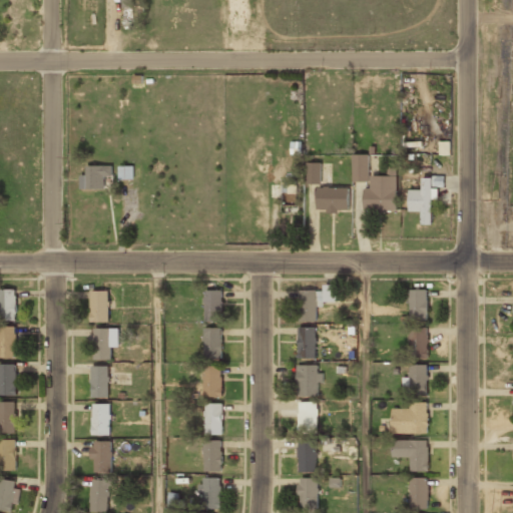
[(132,0),(122,0),(122,28),(132,28),(132,0)]
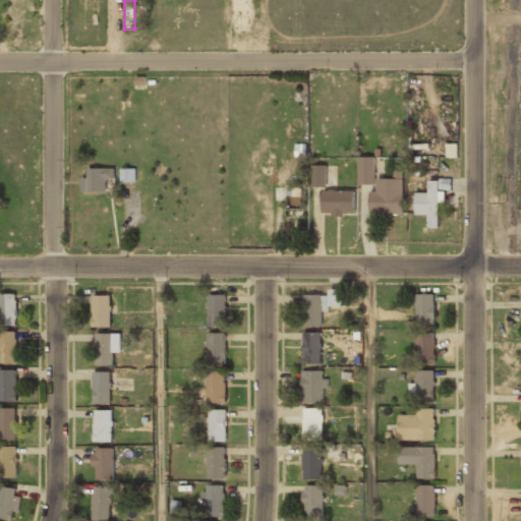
[(374,183),(374,157),(358,157),(358,183),(374,183)]
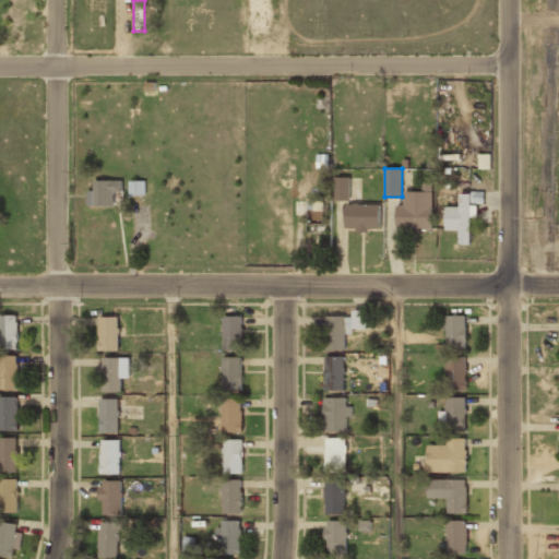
[(349,177),(334,177),(334,200),(349,200),(349,177)]
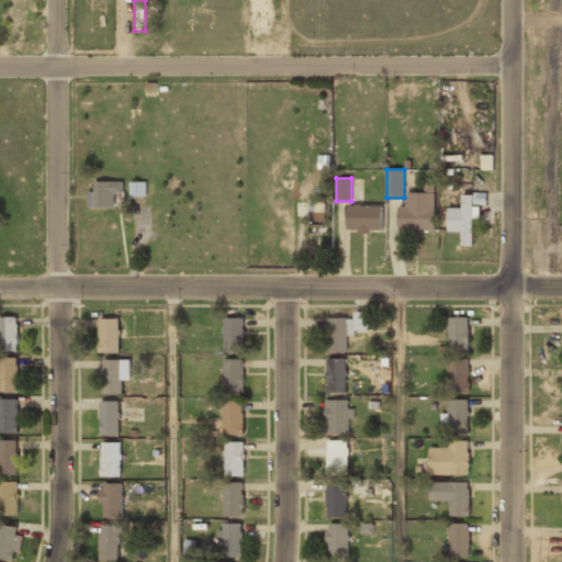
[(123,194),(123,180),(94,180),(94,191),(87,191),(87,206),(114,206),(114,194),(123,194)]
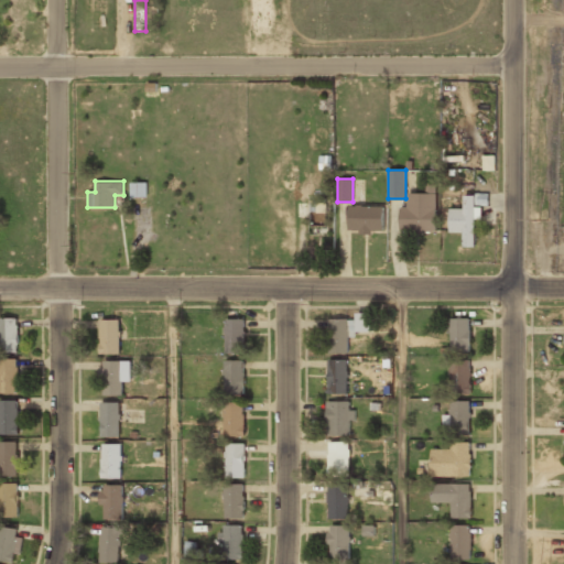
[(130,195),(145,195),(145,182),(130,182),(130,195)]
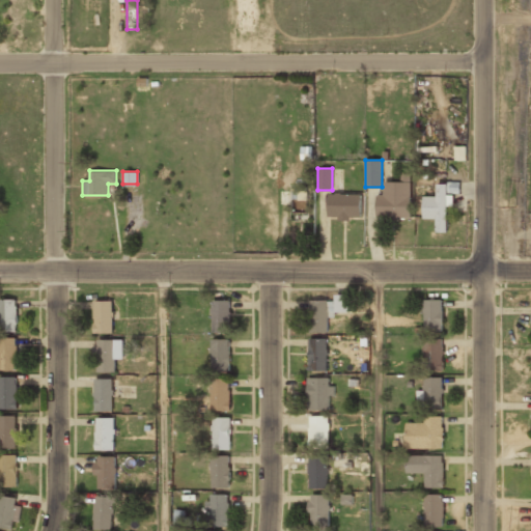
[(385,194),(376,194),(376,218),(410,218),(410,182),(385,182),(385,194)]
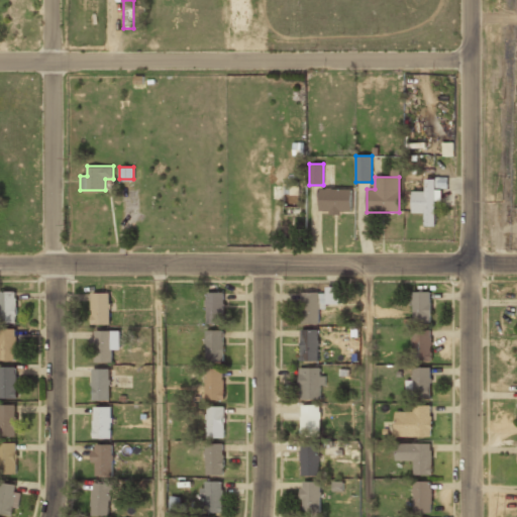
[(412,213),(424,213),(424,226),(436,226),(436,179),(424,179),(424,191),(412,191),(412,213)]
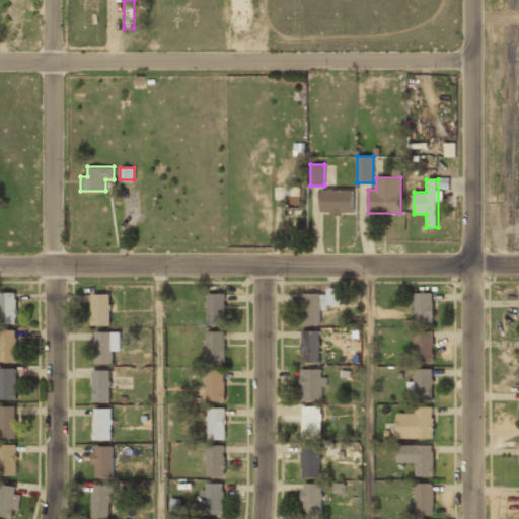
[(353,190),(319,190),(319,214),(353,214),(353,190)]
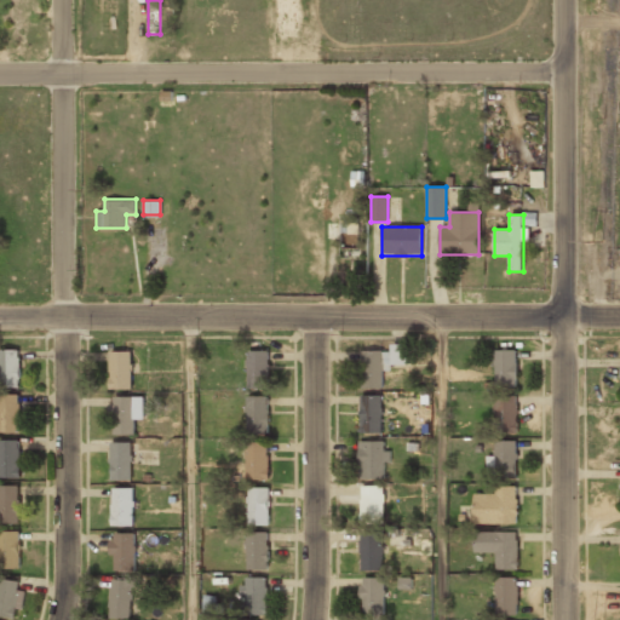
[(409,344),(392,344),(394,366),(409,366),(409,344)]
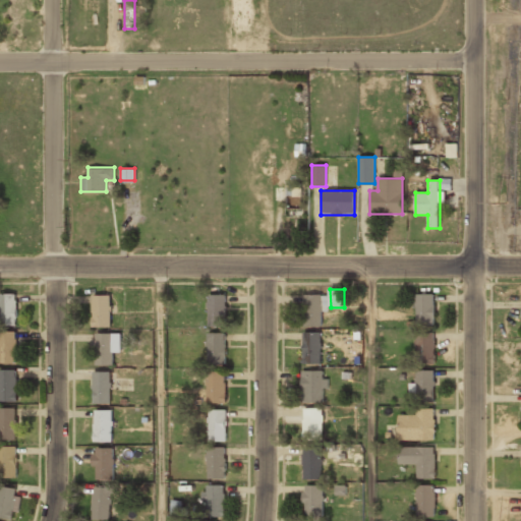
[(0,324),(16,324),(16,292),(0,292),(0,324)]
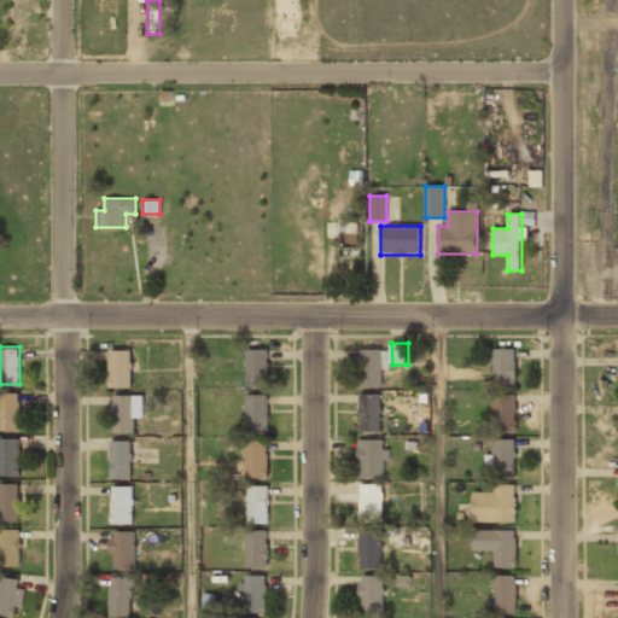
[(246,386),(267,386),(267,348),(246,348),(246,386)]
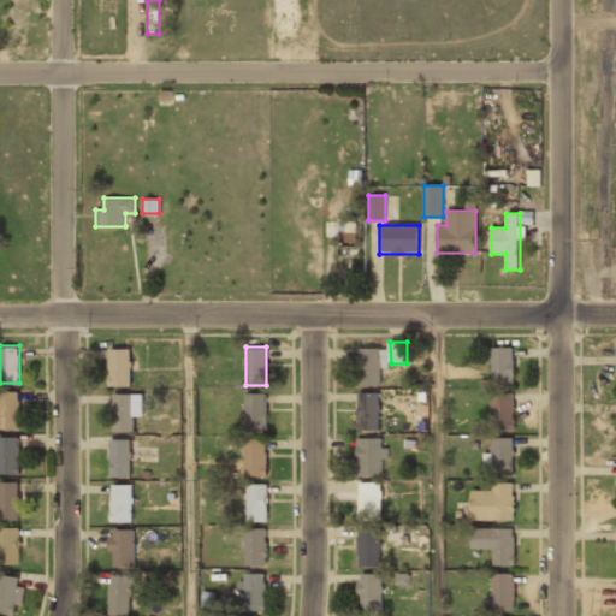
[(385,347),(360,347),(360,384),(379,384),(379,367),(385,367),(385,347)]
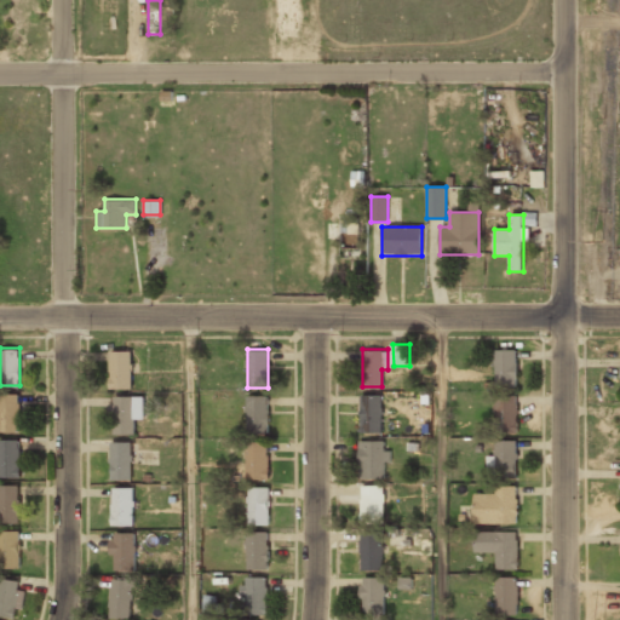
[(517,349),(494,349),(494,386),(517,386),(517,349)]
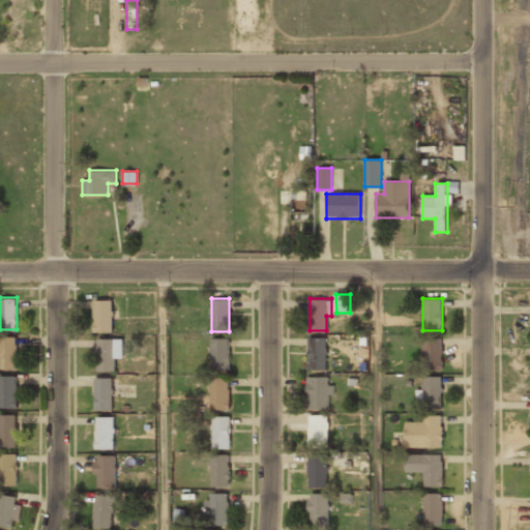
[(113,299),(93,299),(93,331),(113,331),(113,299)]
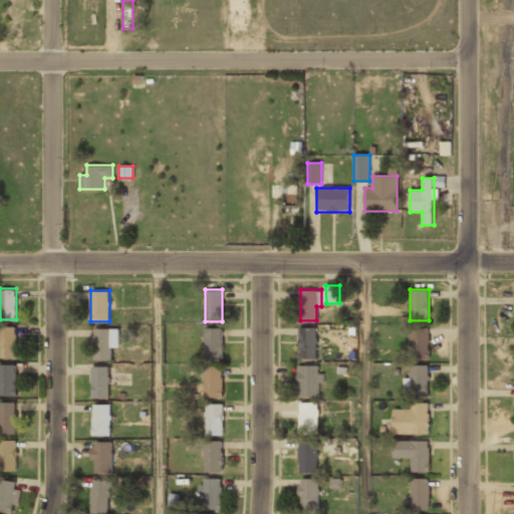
[(0,326),(0,357),(15,357),(15,326),(0,326)]
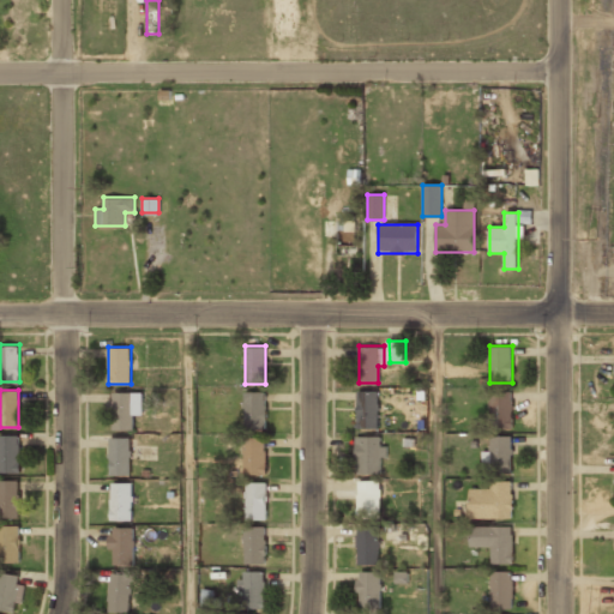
[(378,390),(356,390),(356,427),(378,427),(378,390)]
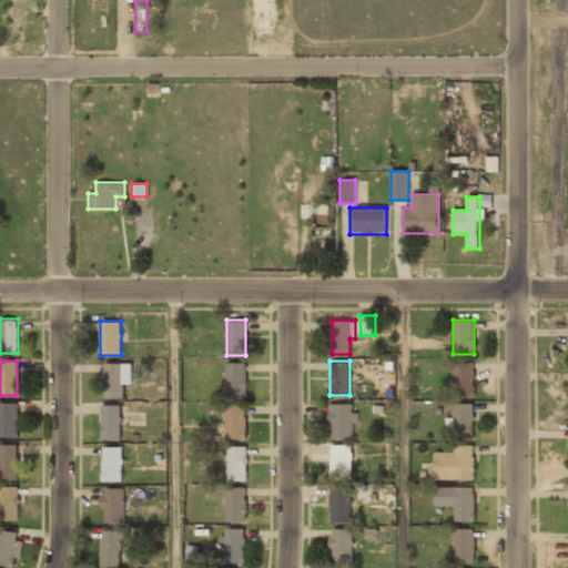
[(122,397),(122,385),(131,385),(131,362),(103,362),(103,397),(122,397)]
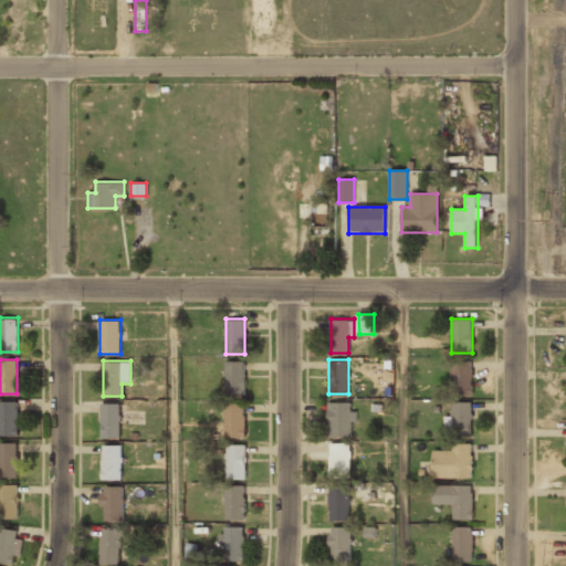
[(224,391),(244,391),(244,360),(224,360),(224,391)]
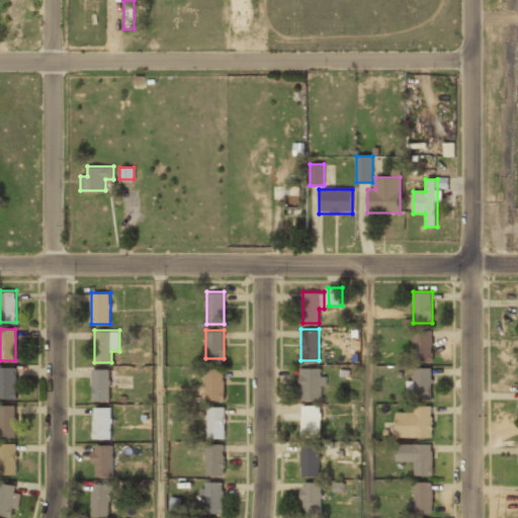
[(414,331),(414,362),(432,362),(432,331),(414,331)]
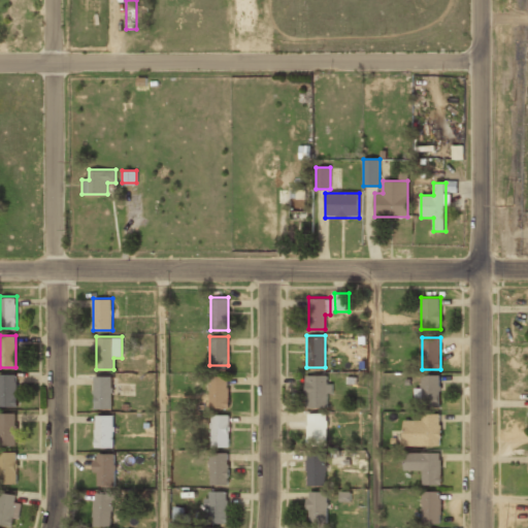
[(0,405),(17,405),(17,373),(0,373),(0,405)]
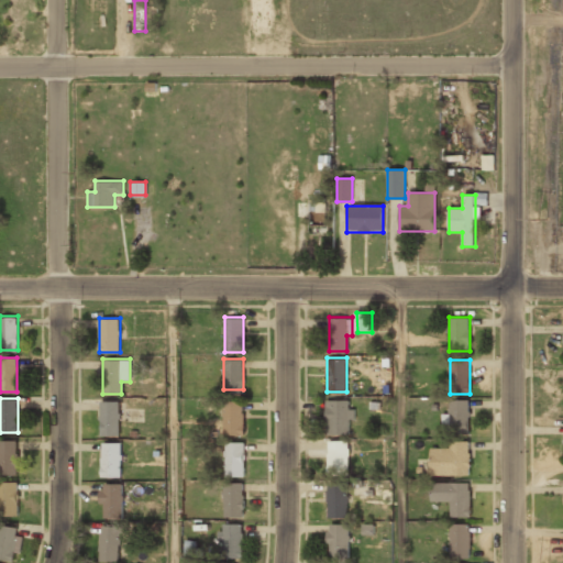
[(326,434),(352,434),(352,399),(326,399),(326,434)]
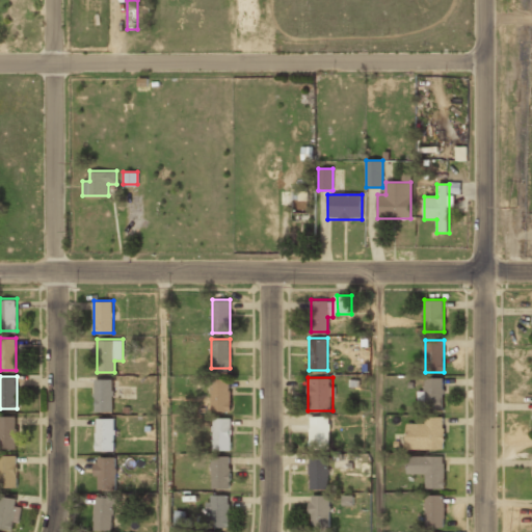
[(444,377),(422,377),(422,403),(444,403),(444,377)]
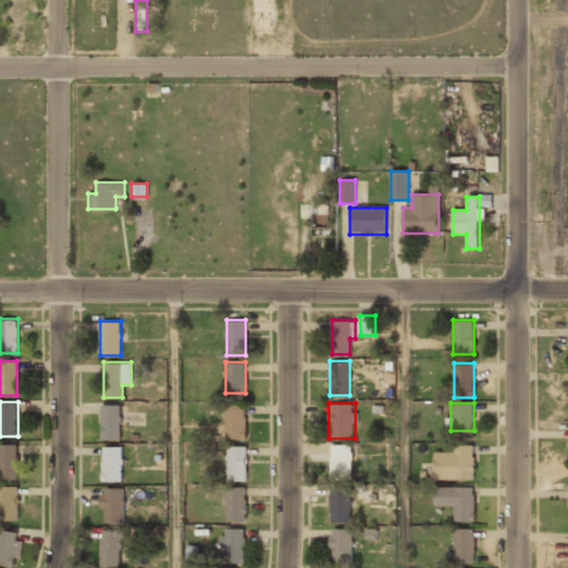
[(101,437),(121,437),(121,404),(101,404),(101,437)]
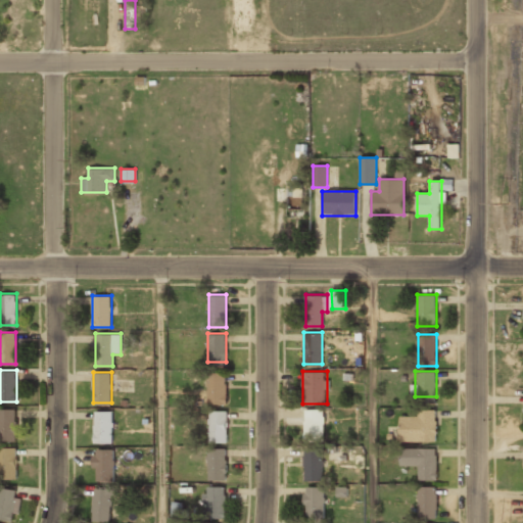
[(226,403),(226,374),(207,374),(207,403),(226,403)]
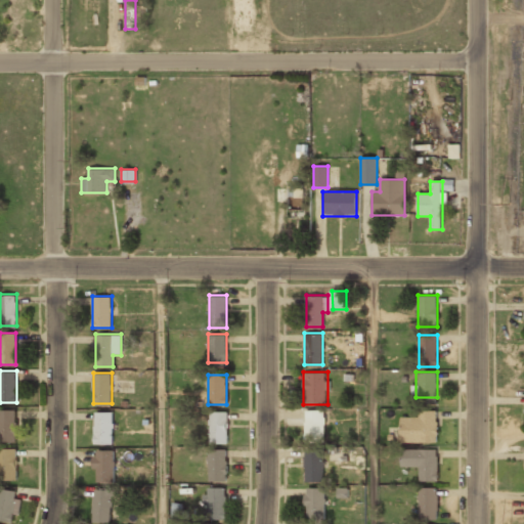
[(0,441),(16,441),(16,409),(0,409),(0,441)]
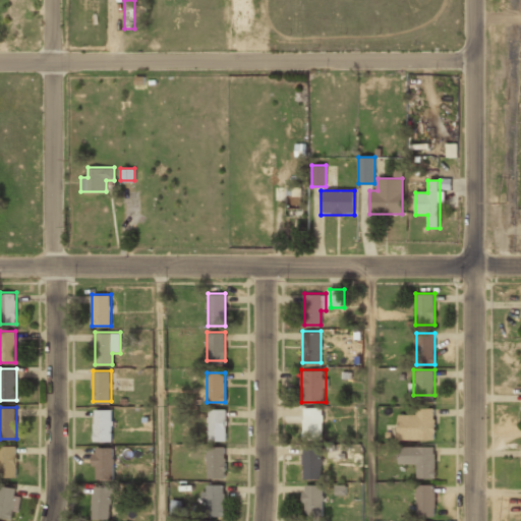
[(303,437),(323,437),(323,407),(303,407),(303,437)]
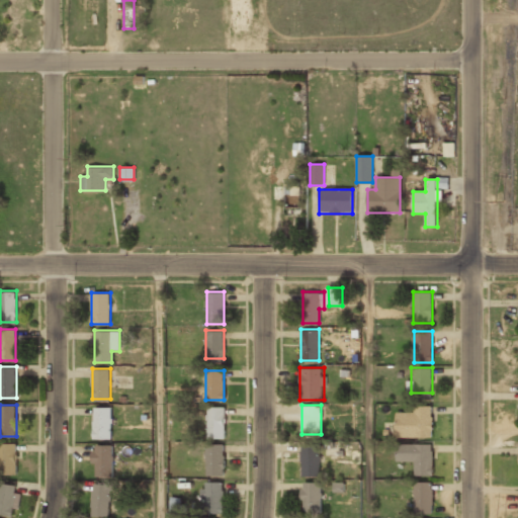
[(110,407),(93,407),(93,437),(110,437),(110,407)]
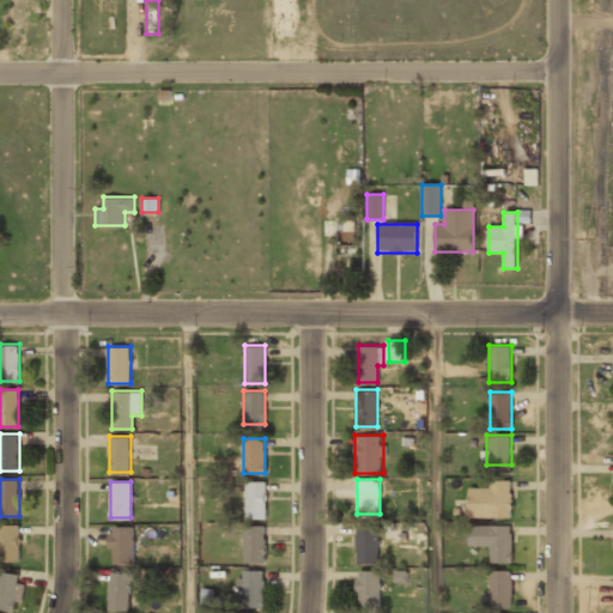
[(265,519),(265,481),(246,481),(246,519),(265,519)]
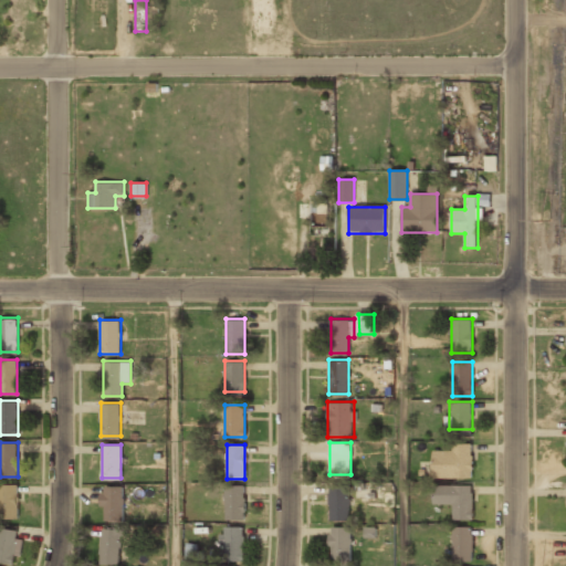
[(472,448),(433,448),(433,478),(472,478),(472,448)]
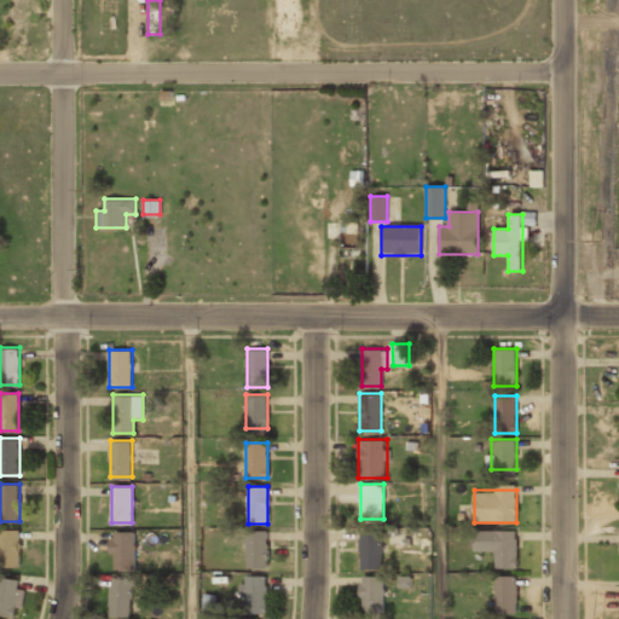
[(19,528),(0,528),(0,566),(19,566),(19,528)]
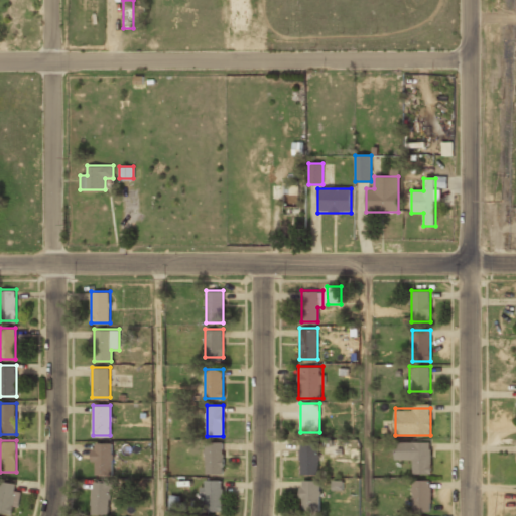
[(93,442),(93,475),(112,475),(112,442),(93,442)]
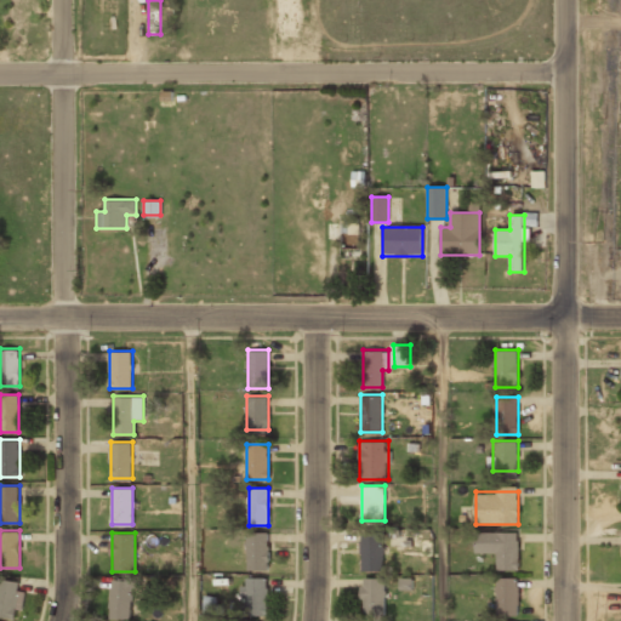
[(245,533),(245,569),(267,569),(267,533),(245,533)]
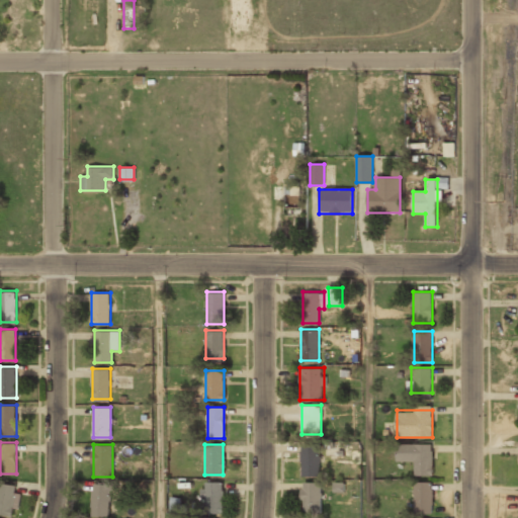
[(299,476),(319,476),(319,444),(299,444),(299,476)]
